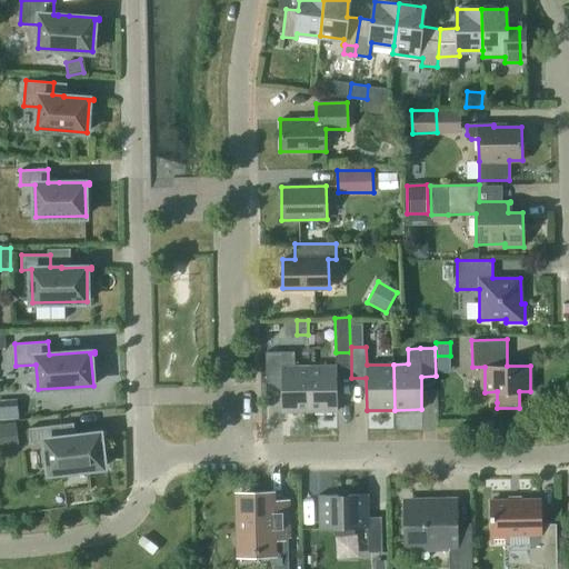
[(295,366),(295,351),(266,352),(266,379),(281,379),(282,412),(310,411),(309,366),(295,366)]
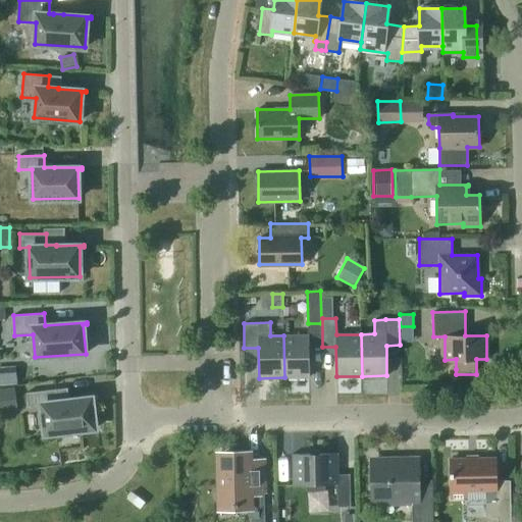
[(309,335),(283,335),(284,377),(309,377),(309,335)]
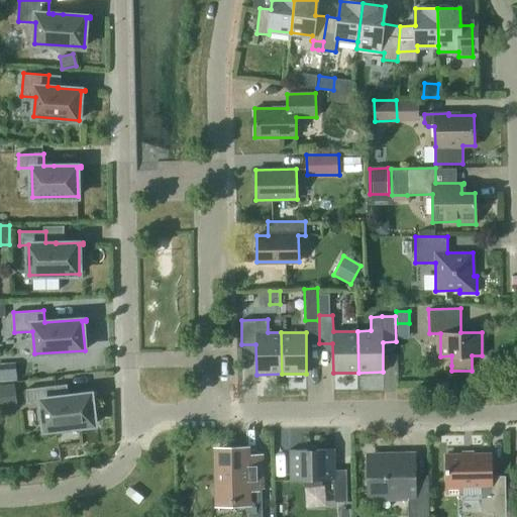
[(0,385),(0,401),(16,399),(14,384),(0,385)]
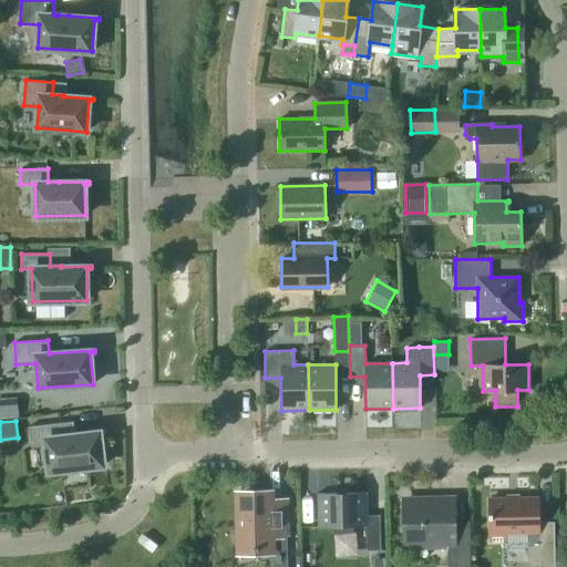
[(104,431),(74,434),(63,435),(62,422),(29,426),(30,441),(45,440),(49,472),(104,465),(100,433),(104,433),(104,431)]
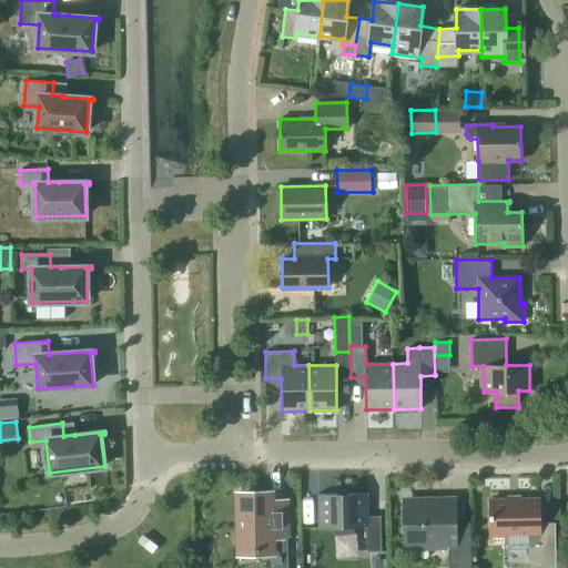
[(368,494),(368,493),(317,494),(317,495),(320,495),(320,526),(317,526),(317,528),(335,527),(335,533),(352,533),(352,527),(366,527),(367,551),(382,550),(381,515),(367,516),(366,494),(368,494)]
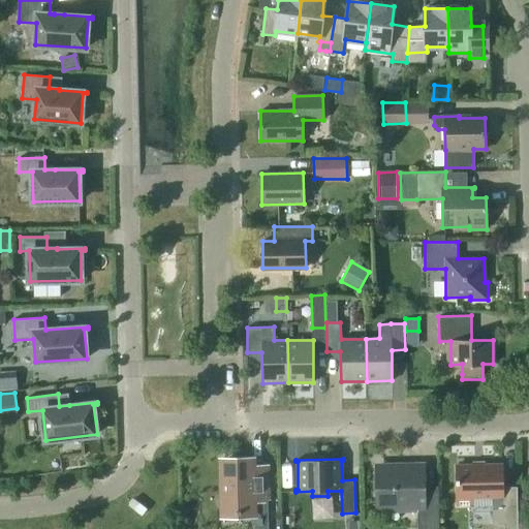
[(268,528),(267,467),(243,467),(243,461),(222,462),(223,497),(218,499),(224,511),(223,511),(223,514),(253,512),(253,528),(268,528)]
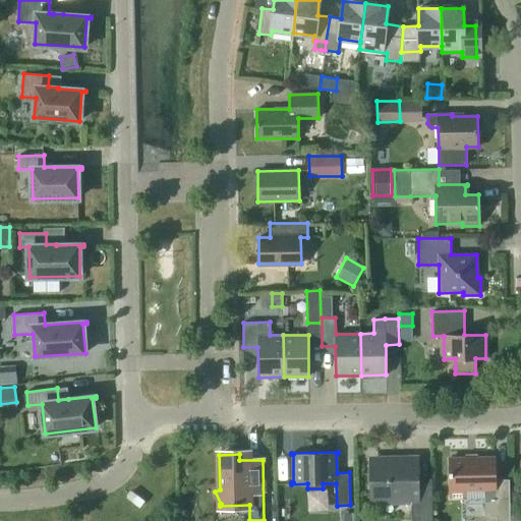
[(495,479),(495,457),(450,458),(450,471),(449,471),(450,498),(464,498),(464,489),(484,489),(485,517),(498,516),(497,520),(510,520),(509,479),(495,479)]
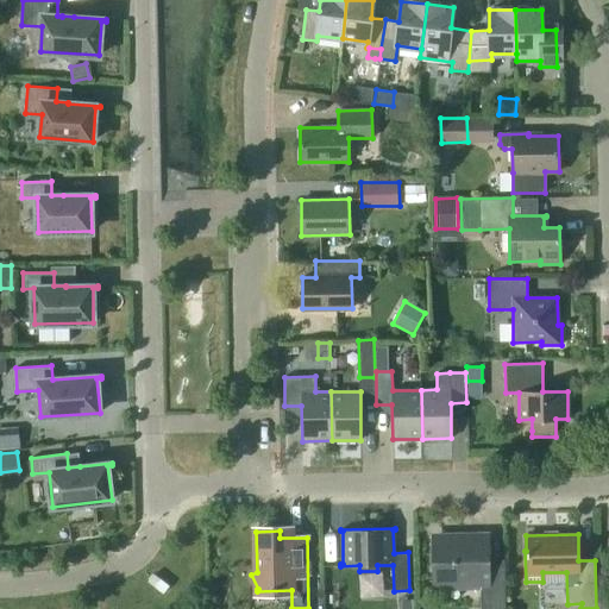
[(433,537),(434,582),(456,581),(456,585),(481,585),(481,608),(504,608),(504,569),(488,569),(488,535),(433,537)]
